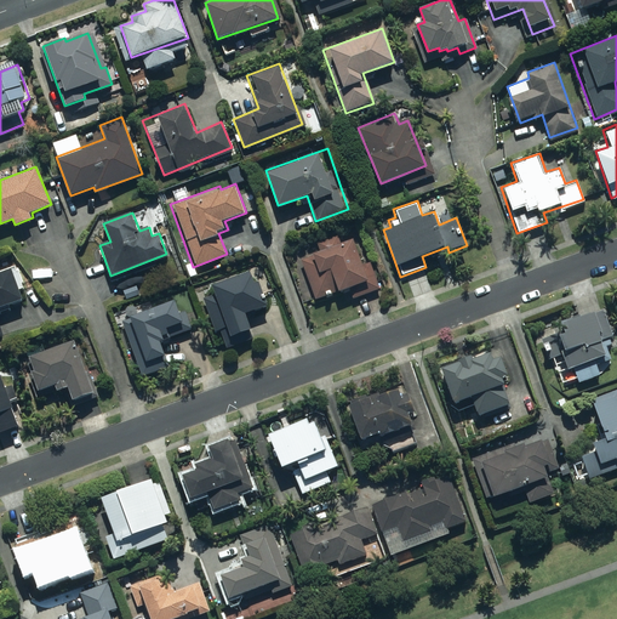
[(320,250),(296,257),(309,301),(369,282),(355,239),(342,243),(340,234),(318,242),(320,250)]
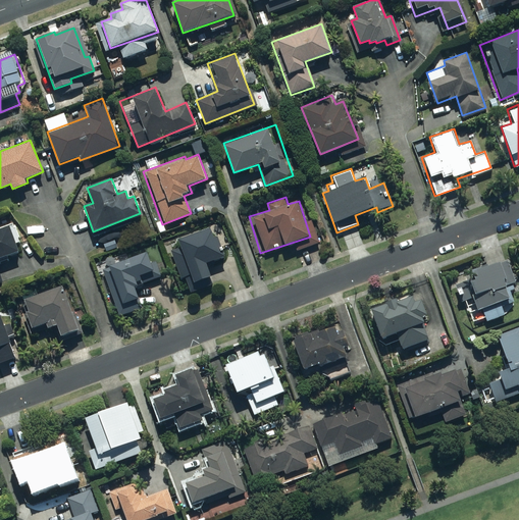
[(9,224),(0,226),(0,281),(3,280),(0,271),(0,260),(19,253),(9,224)]
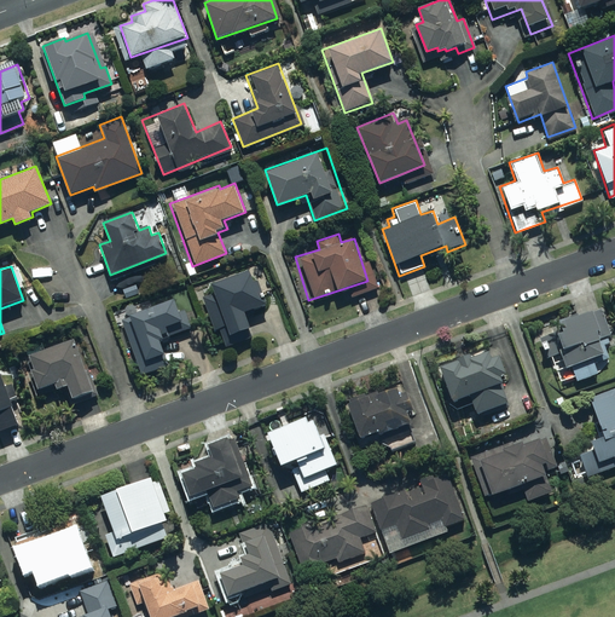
[(254,267),(213,282),(216,292),(203,297),(221,349),(255,336),(247,311),(266,304),(254,267)]
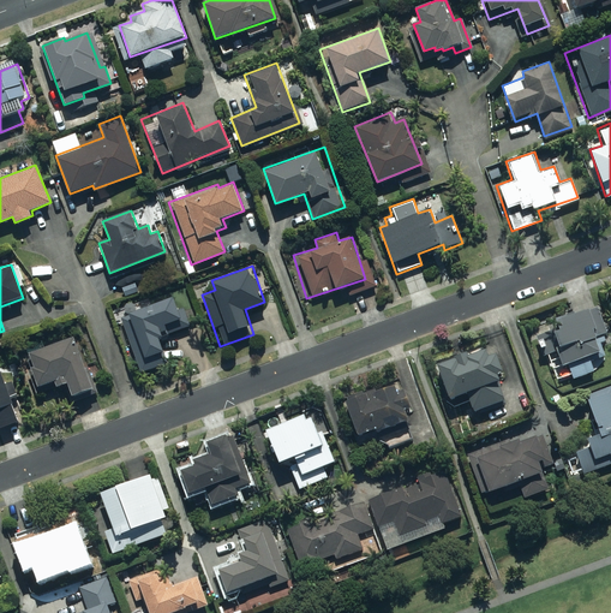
[(147,299),(115,310),(139,374),(169,363),(160,337),(189,326),(178,295),(149,304),(147,299)]
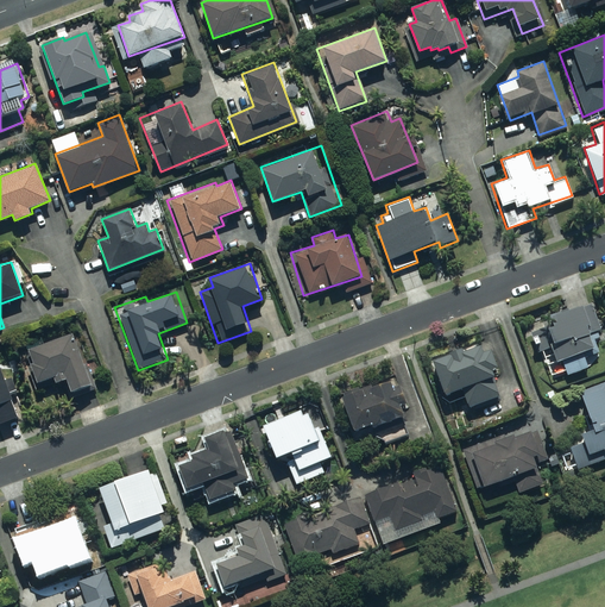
[(602,333),(590,301),(548,315),(550,320),(529,329),(547,376),(565,370),(567,376),(590,368),(585,356),(602,350),(596,335),(602,333)]
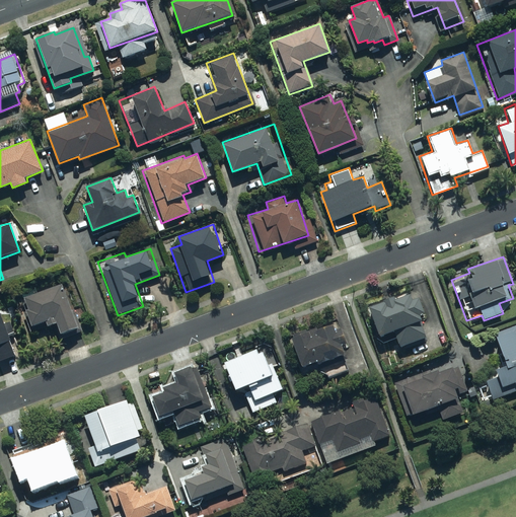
[(56,323),(60,334),(78,326),(62,283),(19,299),(29,326),(45,320),(48,326),(56,323)]
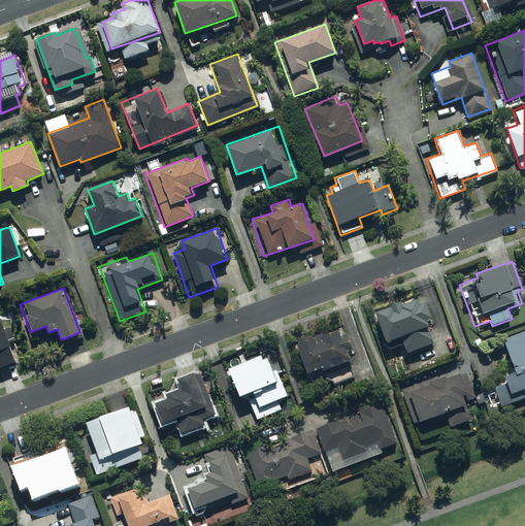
[(420,306),(416,297),(376,311),(387,342),(401,337),(406,353),(434,342),(427,320),(431,319),(426,304),(420,306)]
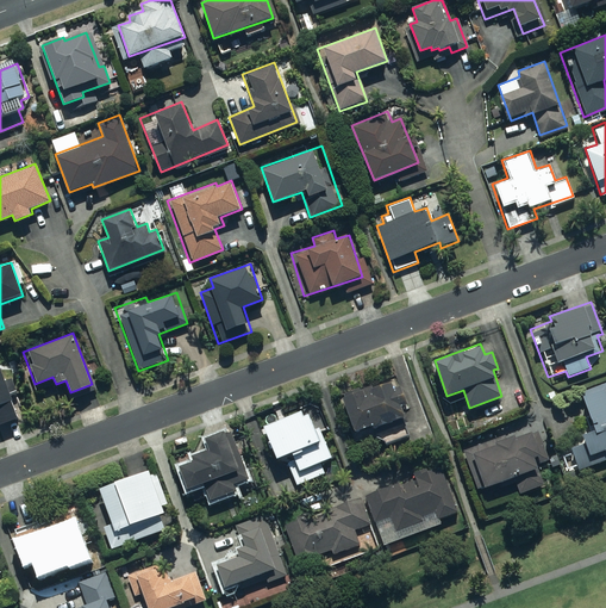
[(0,423),(20,416),(0,363),(0,423)]
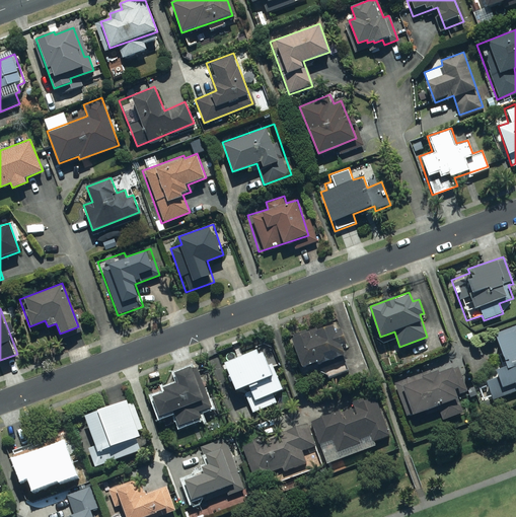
[(339,327),(335,315),(285,334),(301,378),(317,372),(321,383),(356,371),(348,348),(351,347),(344,325),(339,327)]
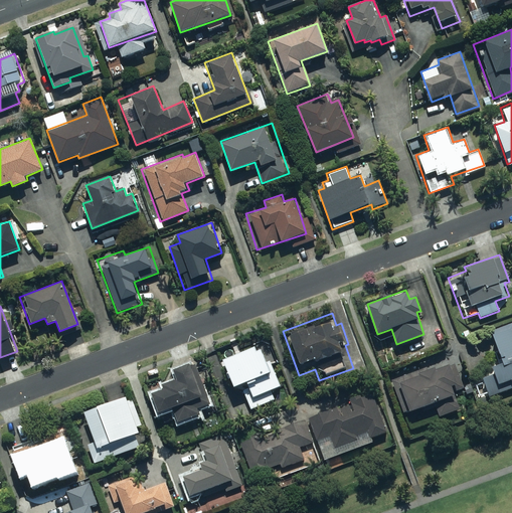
[(482,370),(491,397),(511,389),(511,321),(491,329),(503,362),(482,370)]
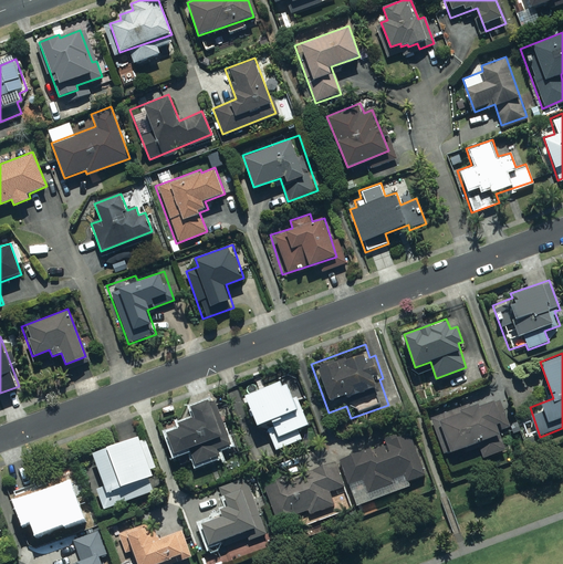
[(293,397),(287,379),(246,394),(256,425),(262,423),(272,449),(302,438),(299,427),(306,425),(296,397),(293,397)]
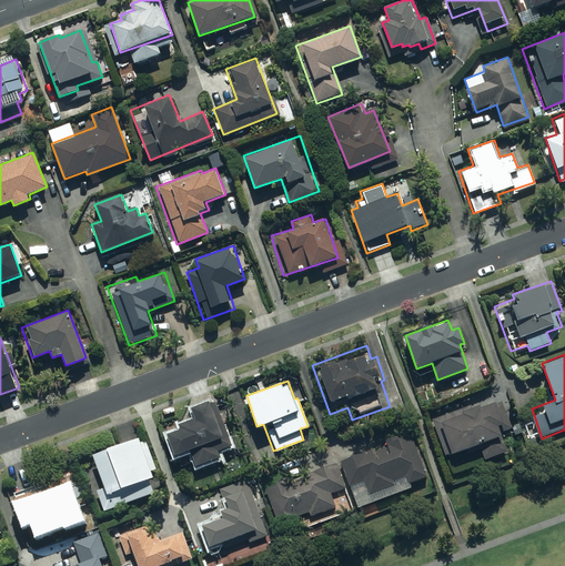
[(478,445),(484,460),(507,451),(498,427),(506,424),(497,398),(433,421),(445,456),(478,445)]
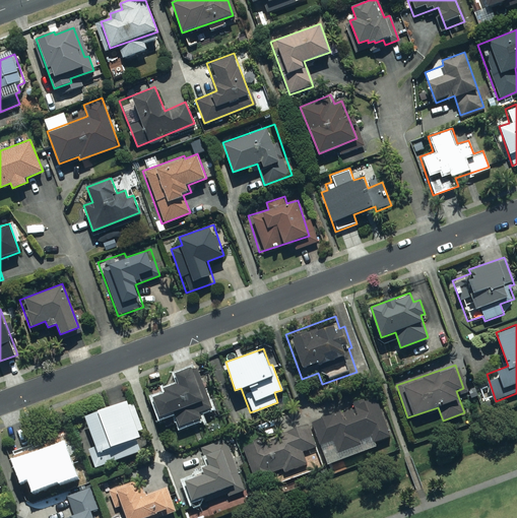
[(203,403),(191,366),(175,372),(180,384),(152,394),(160,416),(174,412),(178,426),(201,417),(196,405),(203,403)]
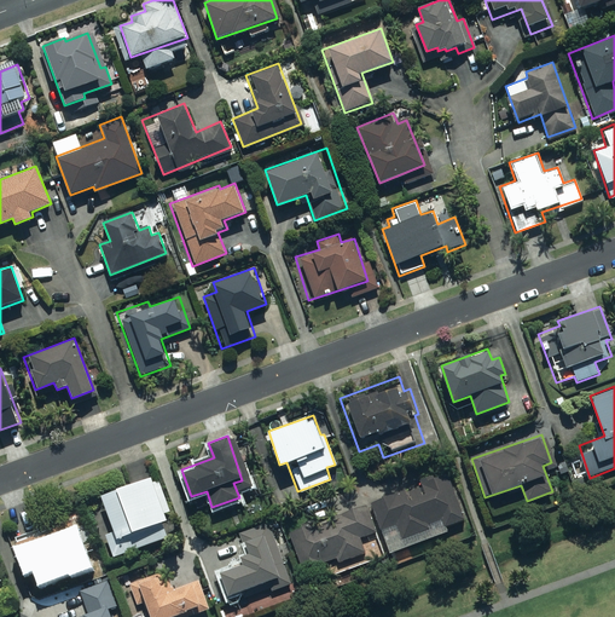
[(388,552),(390,551),(395,563),(429,551),(424,538),(447,530),(445,526),(465,519),(448,473),(370,501),(388,552)]
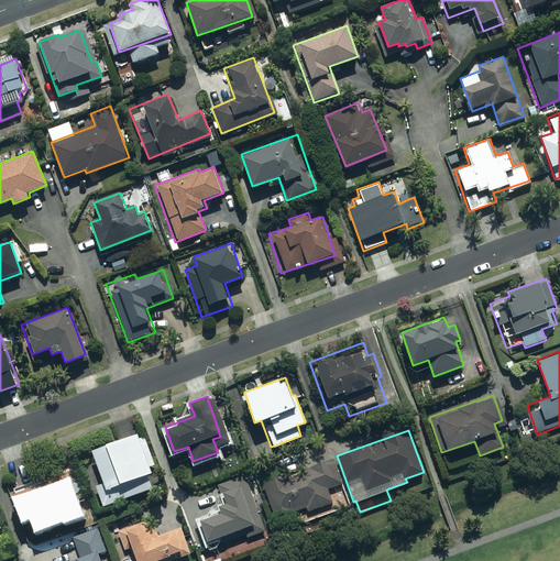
[(154,474),(140,432),(92,450),(103,482),(95,485),(102,505),(151,487),(147,476),(154,474)]
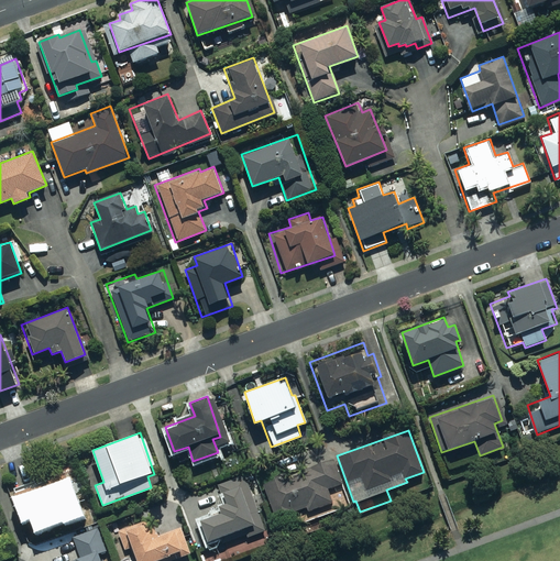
[(263,483),(277,524),(295,517),(293,512),(305,507),(306,510),(331,502),(326,486),(340,481),(332,459),(263,483)]
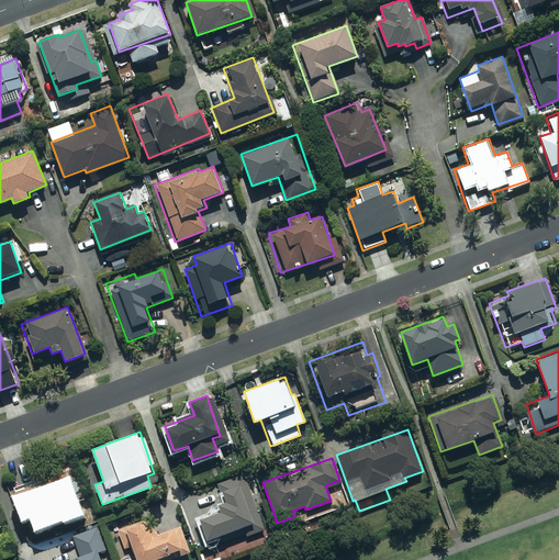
[(78,508),(65,470),(13,489),(23,516),(30,514),(35,529),(70,517),(68,512),(78,508)]
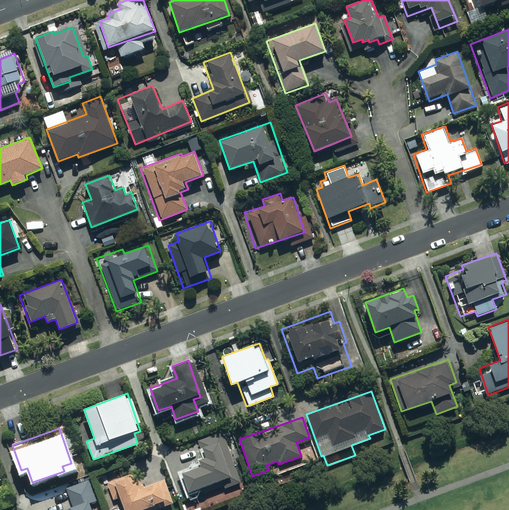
[(181,471),(190,496),(240,478),(224,433),(198,442),(205,463),(181,471)]
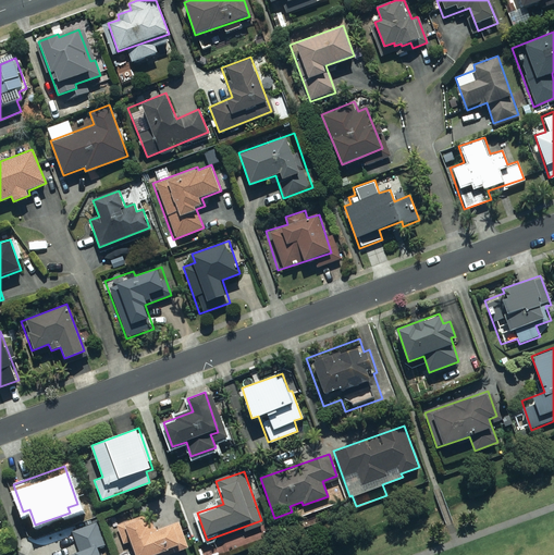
[(127,541),(132,554),(160,554),(186,546),(177,522),(154,531),(147,513),(117,523),(123,542),(127,541)]
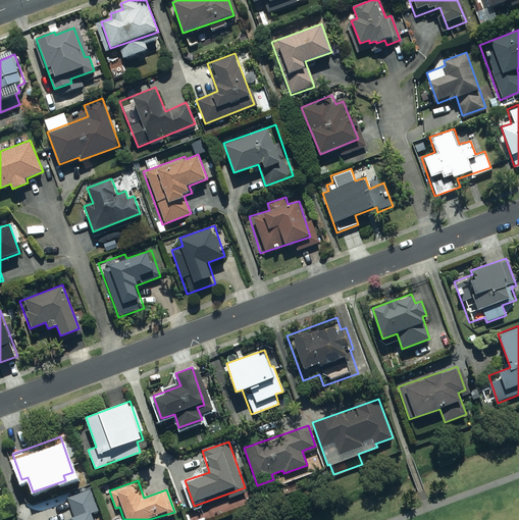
[(95,519),(93,512),(97,511),(90,490),(64,499),(66,505),(30,517),(31,519),(95,519)]
